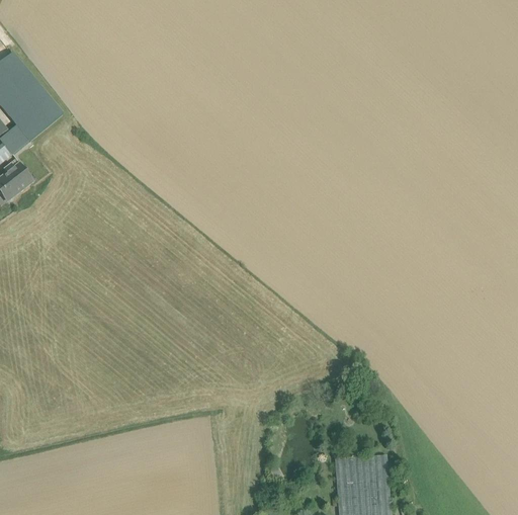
[(61,116),(12,55),(0,64),(0,107),(19,132),(27,143),(61,116)]
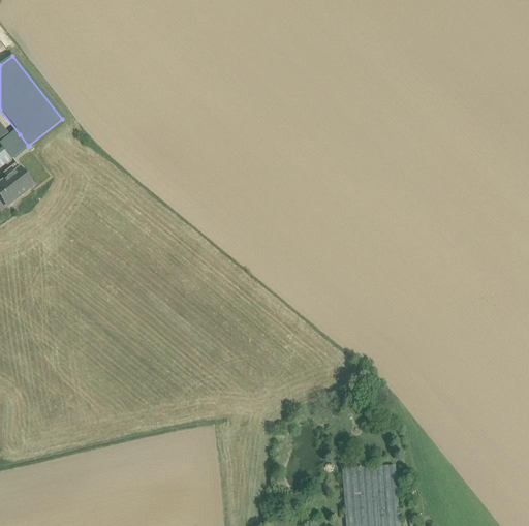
[(20,134),(2,147),(7,153),(11,158),(28,146),(20,134)]
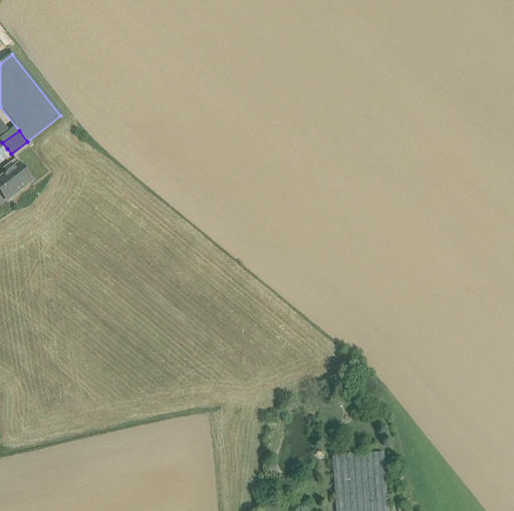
[(0,162),(11,154),(7,149),(1,153),(0,153),(0,162)]
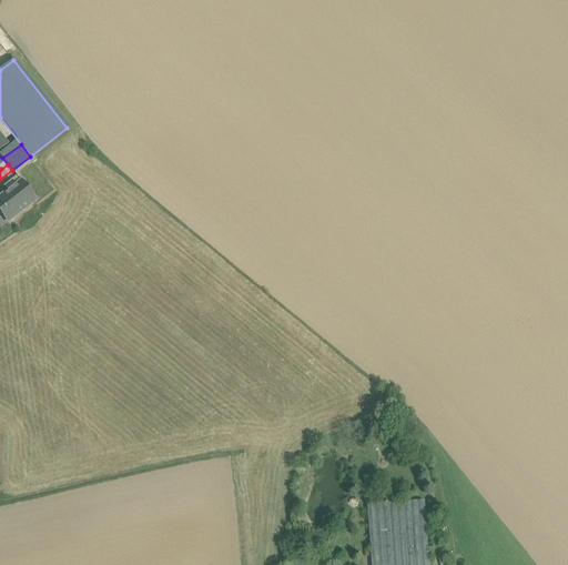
[(36,198),(18,174),(3,185),(8,190),(0,195),(0,211),(3,210),(10,218),(36,198)]
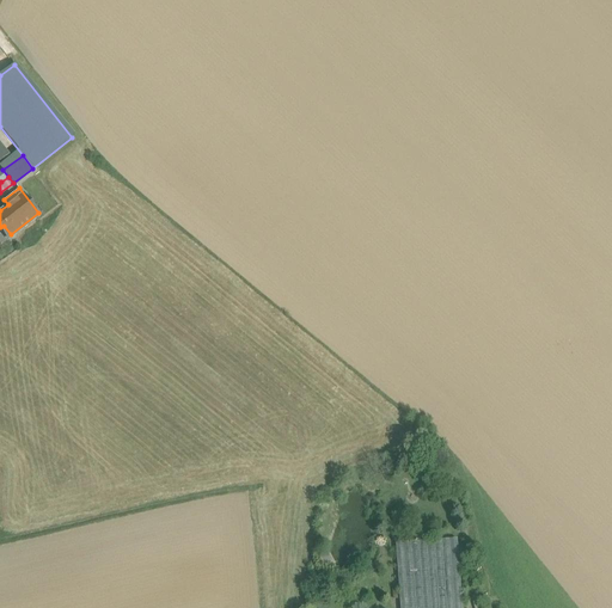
[(4,226),(0,227),(0,228),(7,237),(11,234),(4,226)]
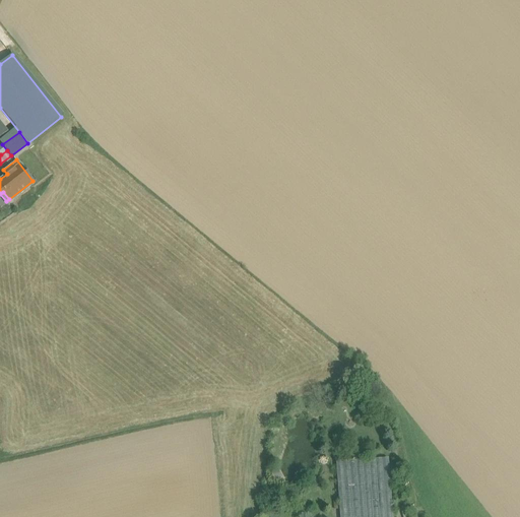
[(392,516),(388,456),(336,460),(339,516),(392,516)]
